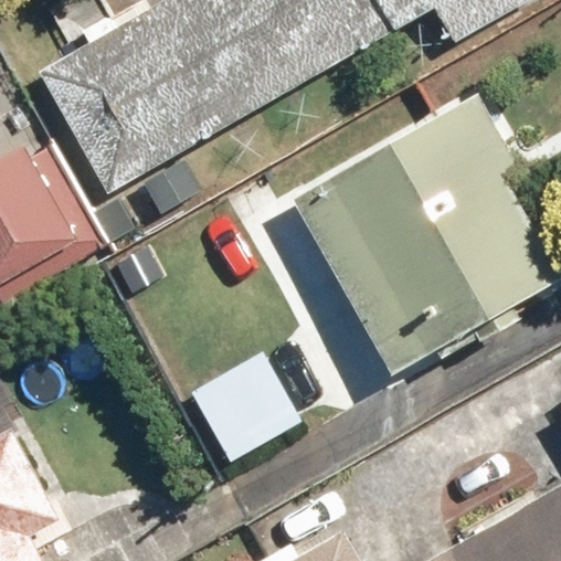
[(165,0),(38,73),(107,194),(431,10),(451,44),(527,0),(165,0)]
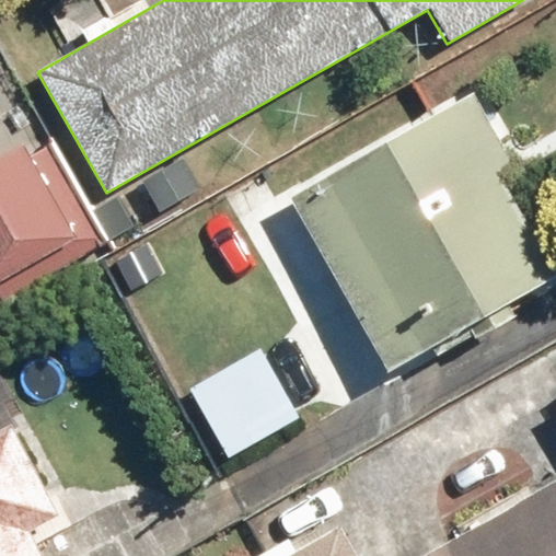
[(513,161),(474,94),(290,200),(391,371),(555,275),(555,273),(497,171),(513,161)]
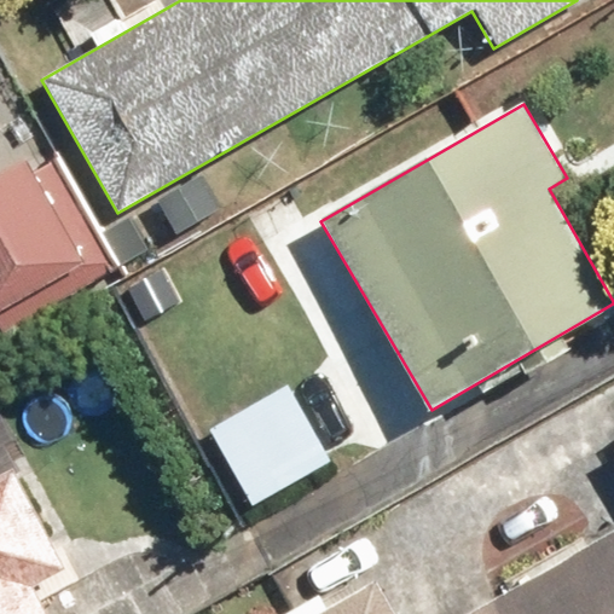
[(88,271),(53,198),(9,220),(44,291),(88,271)]
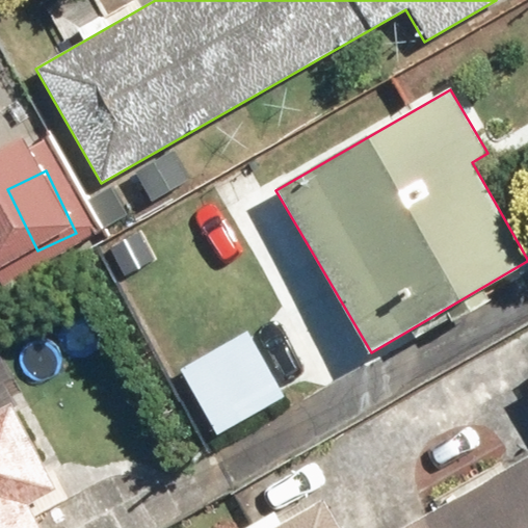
[(280,394),(247,334),(178,371),(210,431),(280,394)]
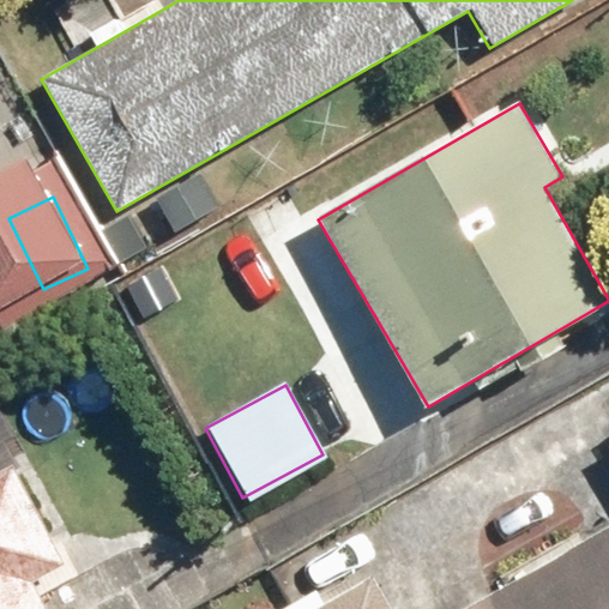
[(608,608),(608,446),(607,447),(608,451),(608,526),(464,608),(390,608),(372,578),(318,608),(608,608)]
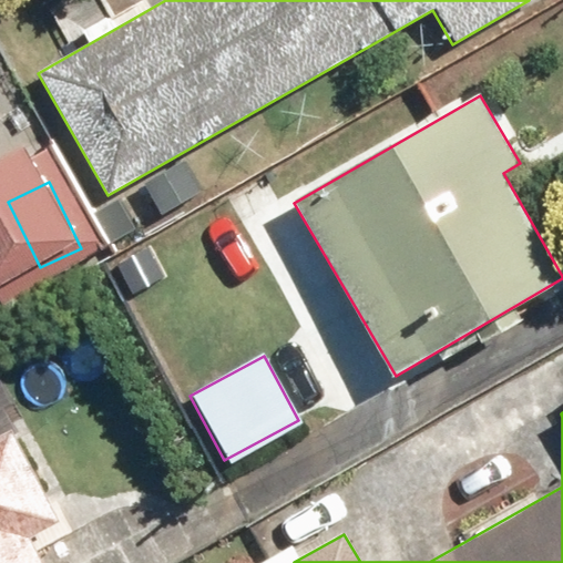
[(62,521),(16,432),(0,439),(0,562),(43,562),(30,538),(62,521)]
